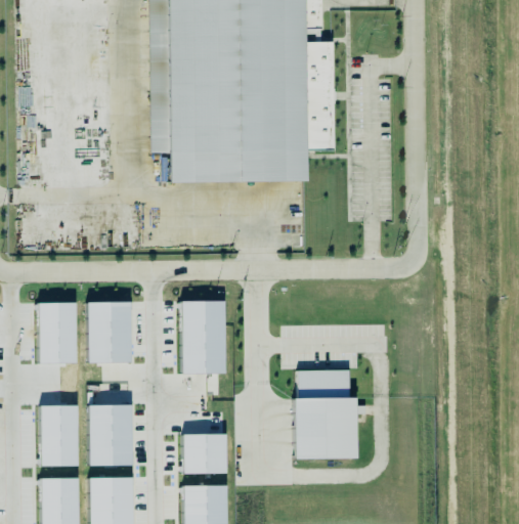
[(163,177),(310,176),(310,148),(339,147),(338,31),(327,32),(326,0),(148,0),(150,151),(163,151),(163,177)]
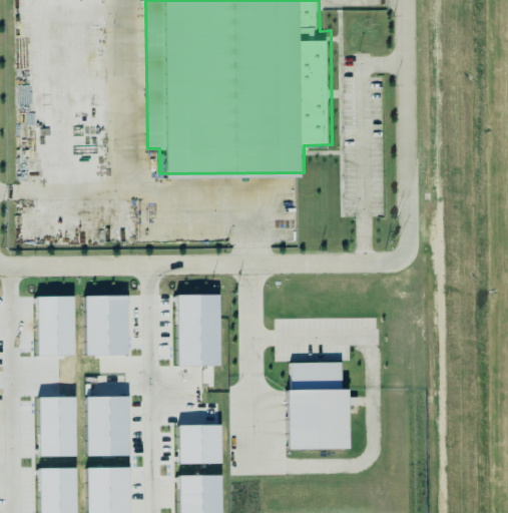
[(178,294),(179,365),(222,365),(221,294),(178,294)]
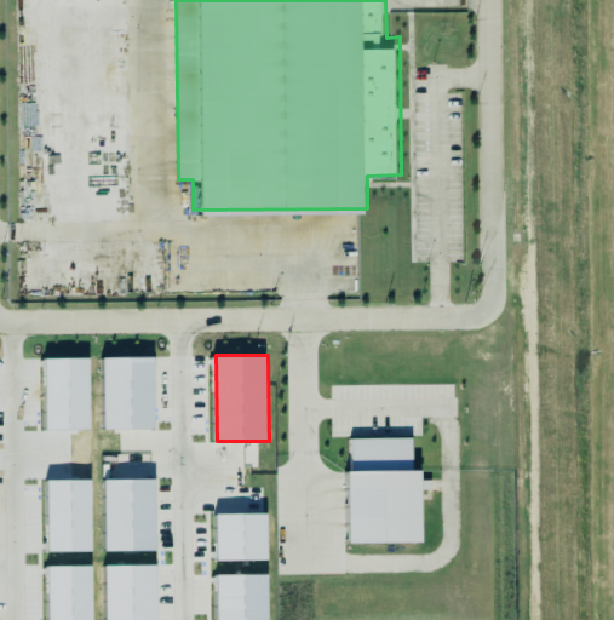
[(105,429),(105,357),(155,357),(155,429),(105,429)]
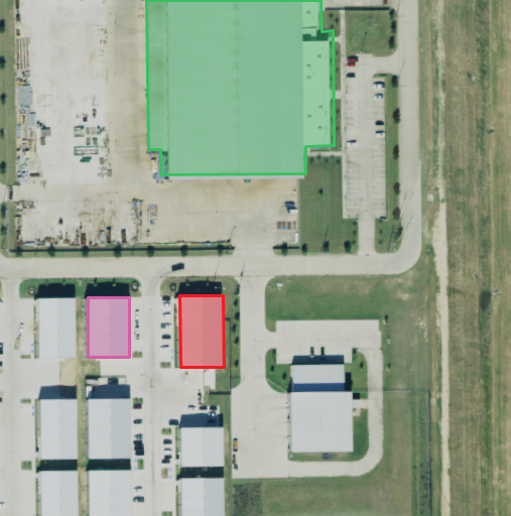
[(76,298),(39,298),(39,358),(76,358),(76,298)]
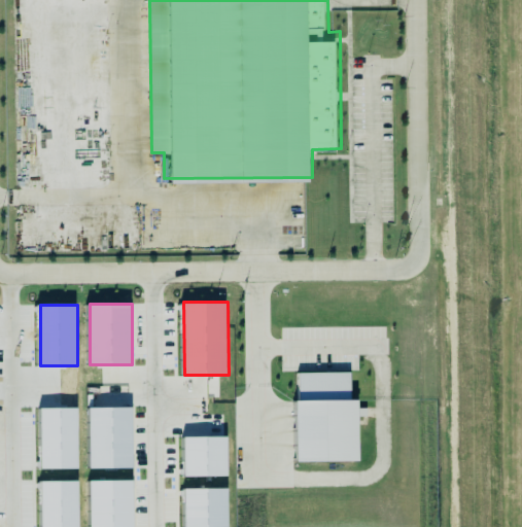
[(358,461),(358,400),(353,400),(354,373),(302,373),(302,400),(298,400),(298,461),(358,461)]
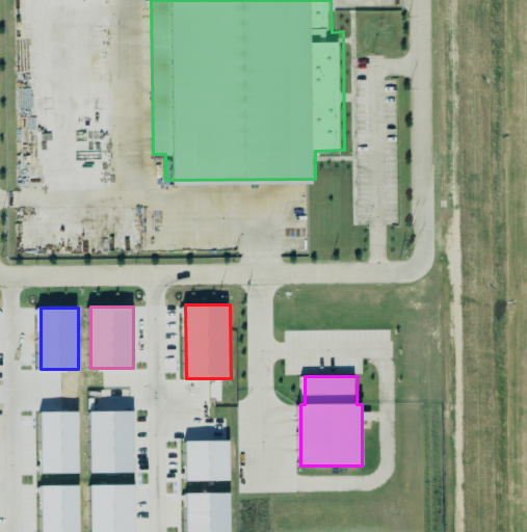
[(42,413),(43,474),(80,473),(80,411),(42,413)]
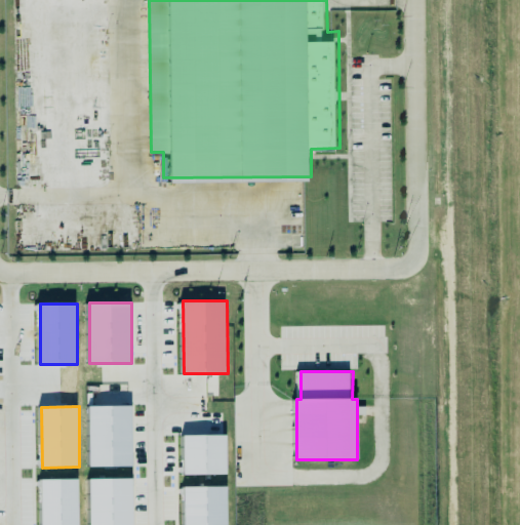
[(90,406),(91,467),(133,467),(133,406),(90,406)]
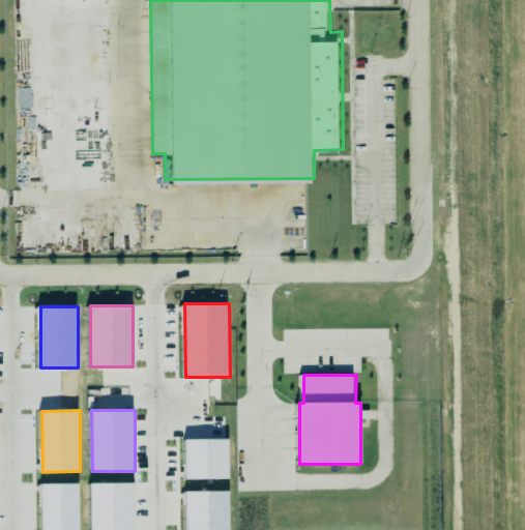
[(230,479),(230,439),(186,439),(186,479),(230,479)]
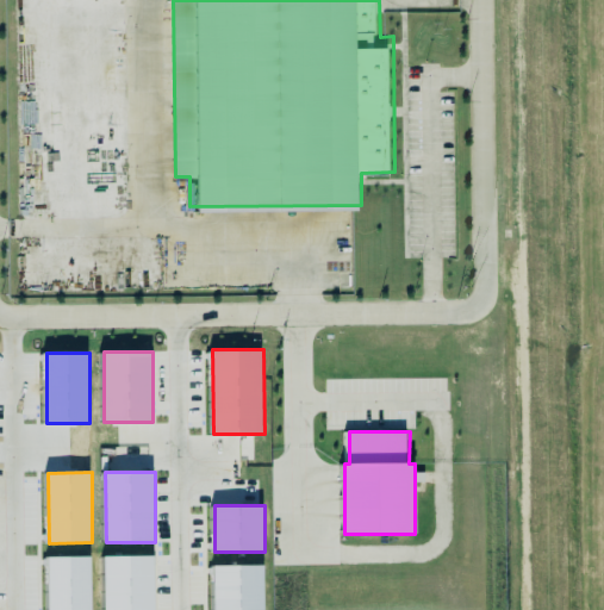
[(156,609),(156,555),(105,556),(106,609),(156,609)]
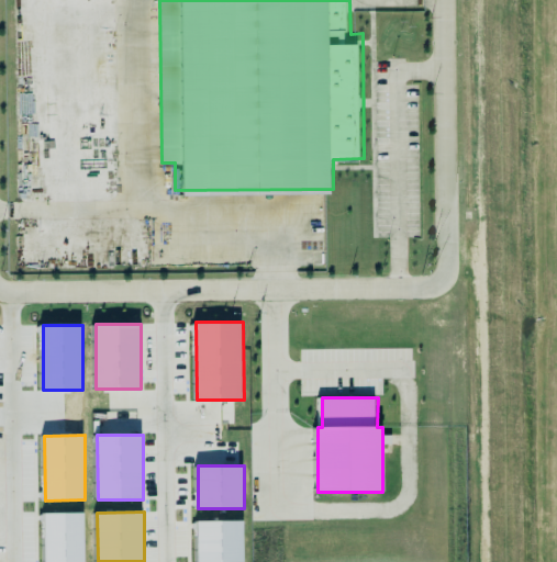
[(85,561),(85,513),(45,514),(45,561),(85,561)]
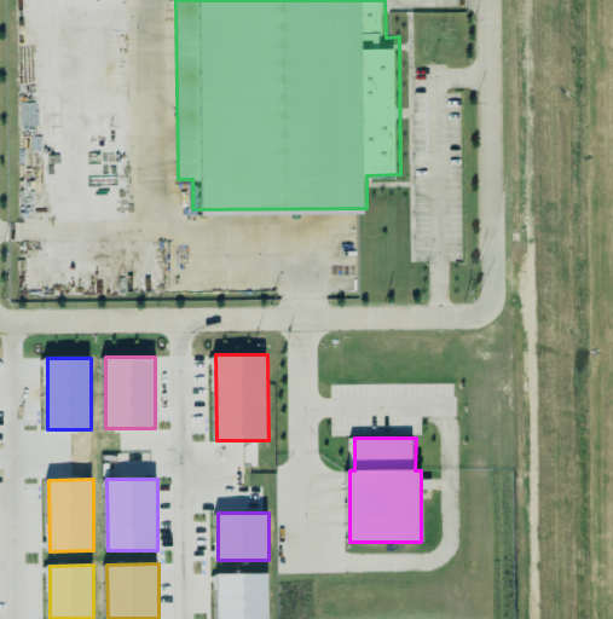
[(269,618),(269,573),(218,574),(218,618),(269,618)]
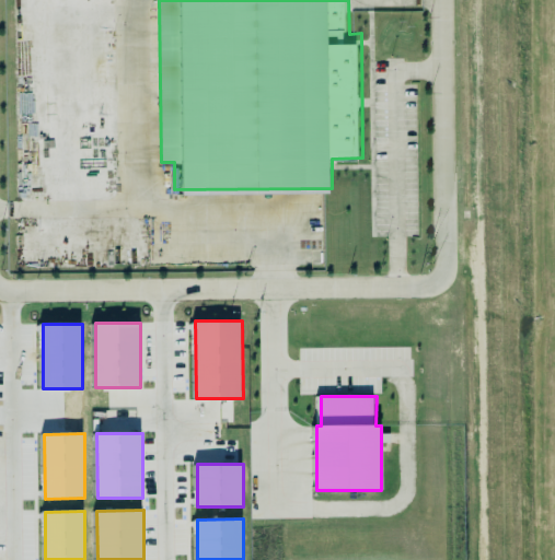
All buildings are outlined.
